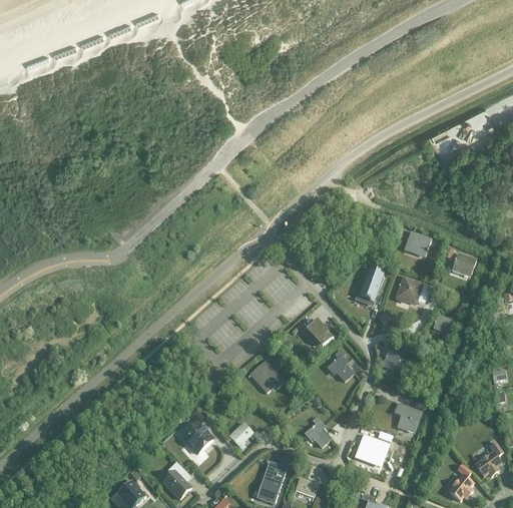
[(425,258),(430,243),(409,235),(404,249),(417,255),(416,258),(424,261),(425,258)]
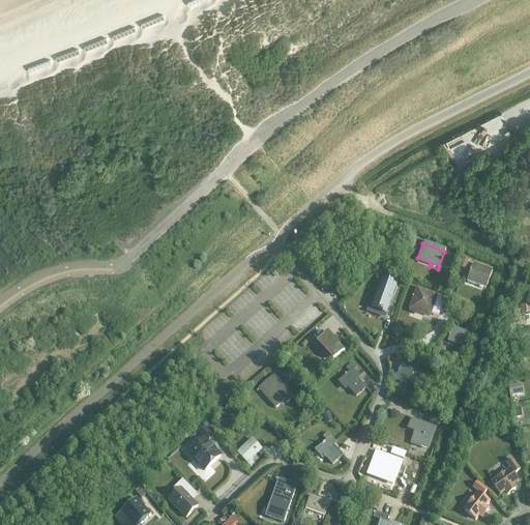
[(460,263),(466,265),(469,256),(463,254),(460,263)]
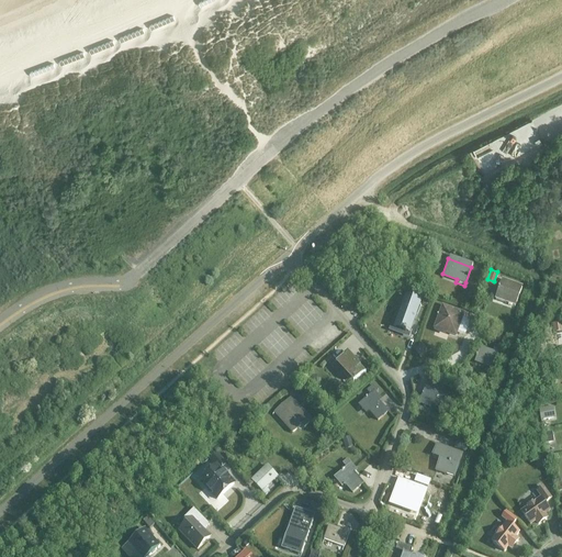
[(422,285),(424,275),(417,273),(414,282),(422,285)]
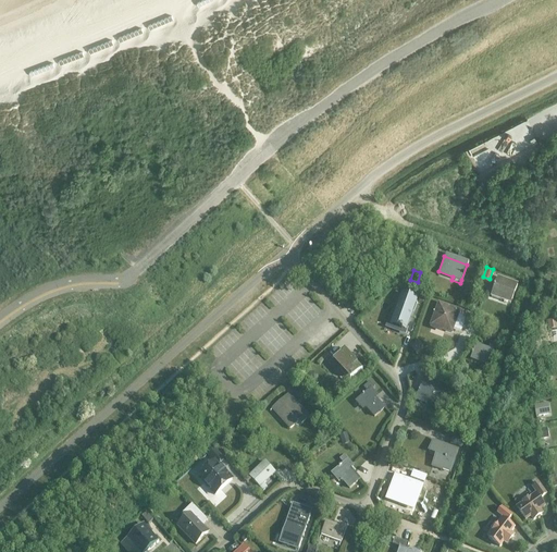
[(510,299),(512,296),(518,281),(498,273),(495,281),(494,283),(491,293),(510,299)]
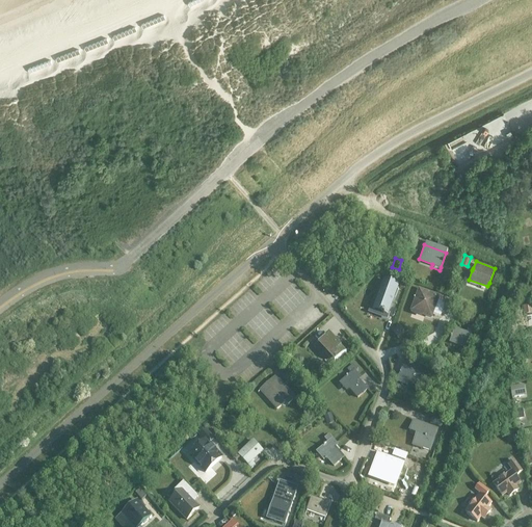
[(383,277),(373,306),(382,309),(381,310),(384,311),(384,310),(387,311),(398,281),(383,277)]
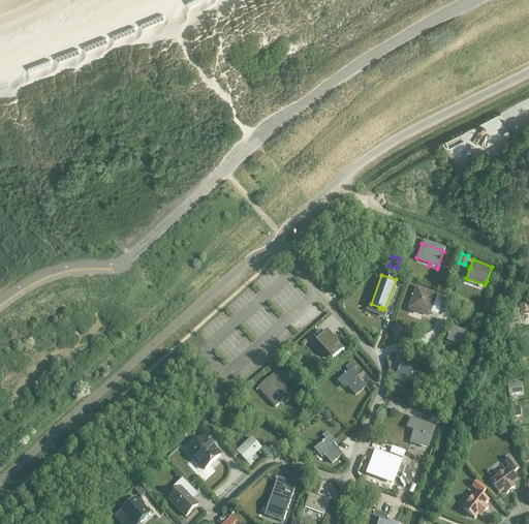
[(436,291),(417,284),(409,305),(429,312),(436,291)]
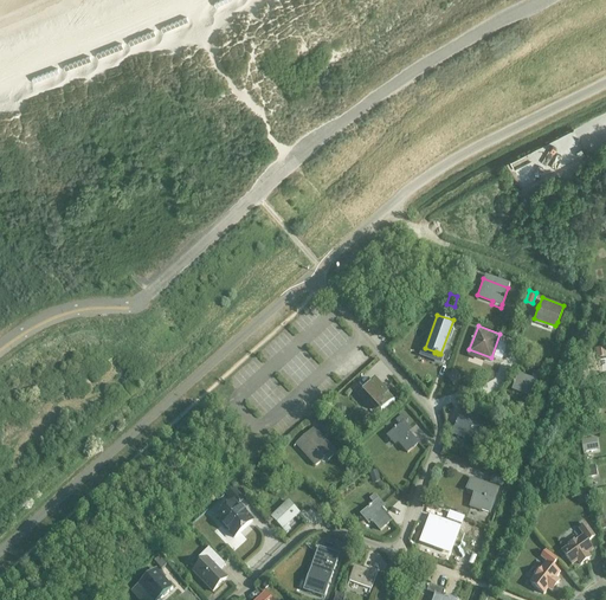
[(453,379),(461,373),(455,365),(446,371),(453,379)]
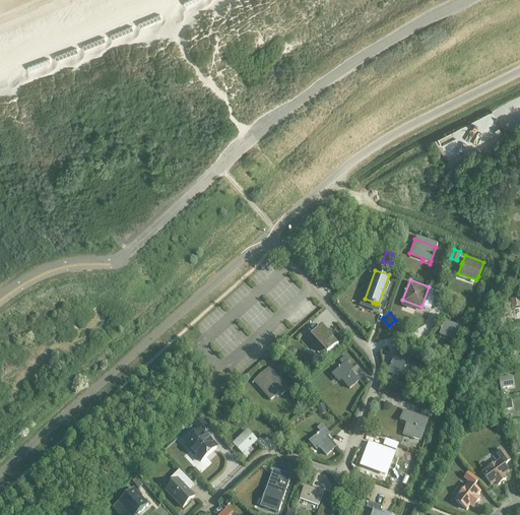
[(461,323),(460,323),(462,317),(458,315),(456,321),(445,317),(440,329),(452,333),(451,336),(456,338),(461,323)]
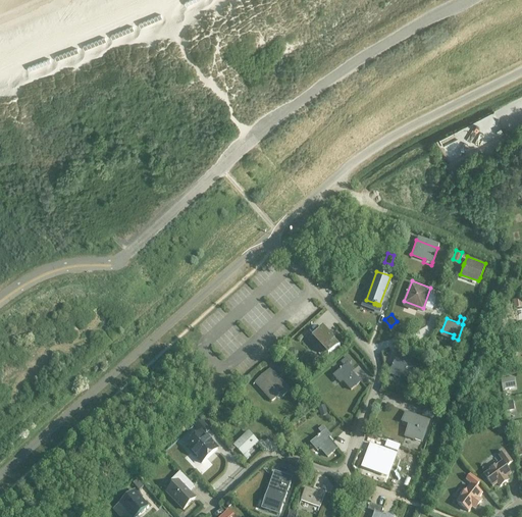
[(323,323),(312,333),(328,352),(340,341),(323,323)]
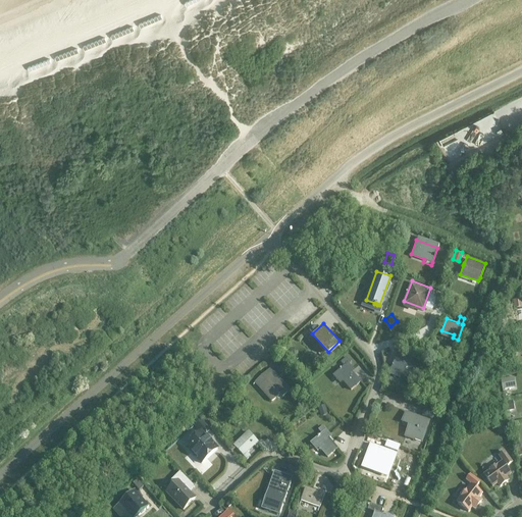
[(342,366),(336,369),(352,386),(361,378),(352,368),(355,365),(349,359),(351,357),(347,353),(337,361),(342,366)]
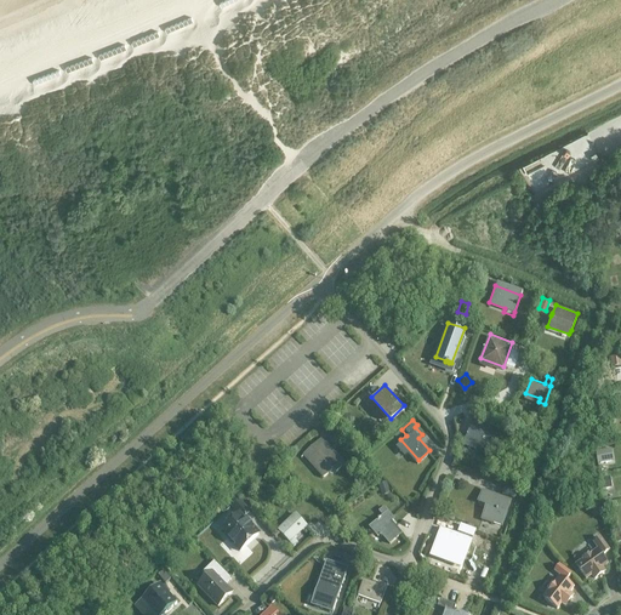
[(479,426),(480,422),(472,420),(466,438),(490,446),(495,432),(479,426)]
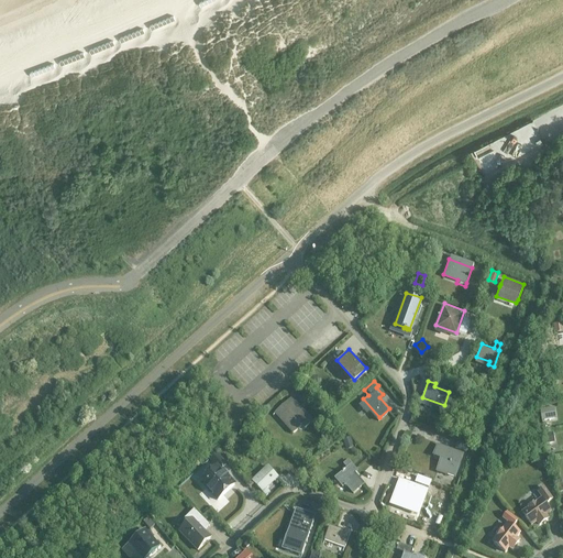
[(312,417),(309,414),(293,394),(278,407),(291,422),(288,424),(293,429),(302,420),(306,424),(312,417)]
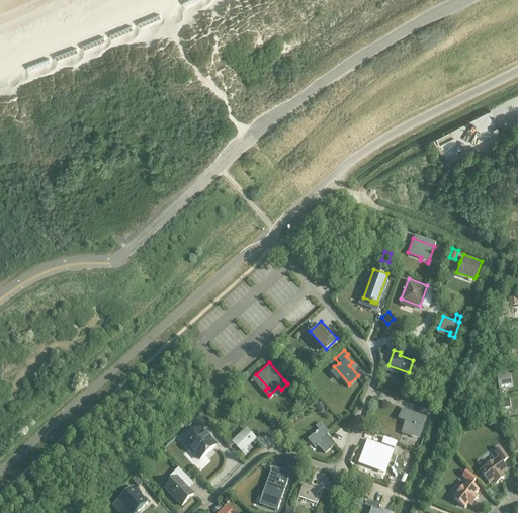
[(299,376),(295,380),(301,387),(307,382),(299,376)]
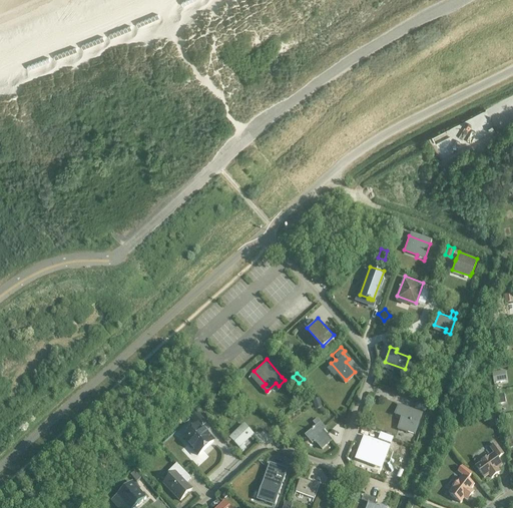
[(506,399),(504,390),(496,392),(498,400),(506,399)]
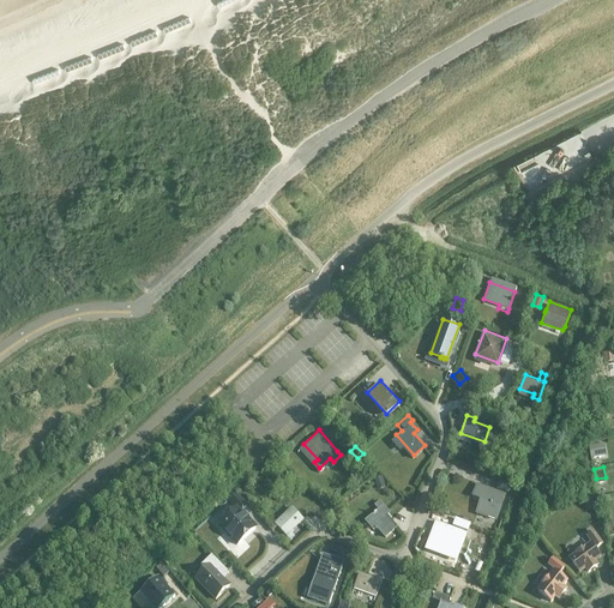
[(373,475),(378,485),(386,482),(381,471),(373,475)]
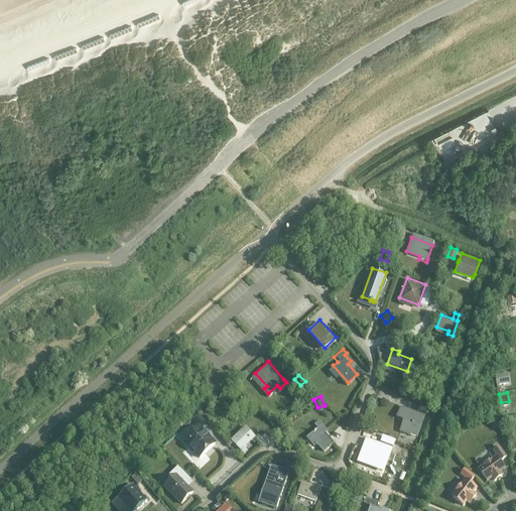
[(427,410),(429,404),(420,401),(418,407),(427,410)]
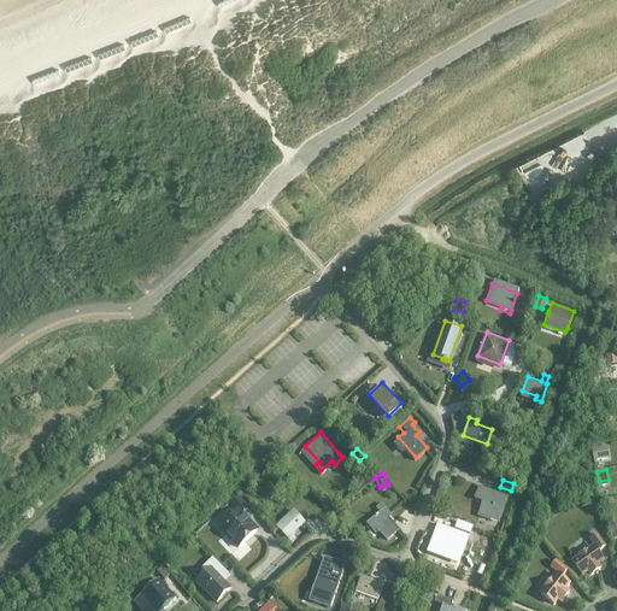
[(507,494),(488,487),(480,483),(476,493),(485,497),(481,507),(491,511),(489,513),(499,517),(507,494)]
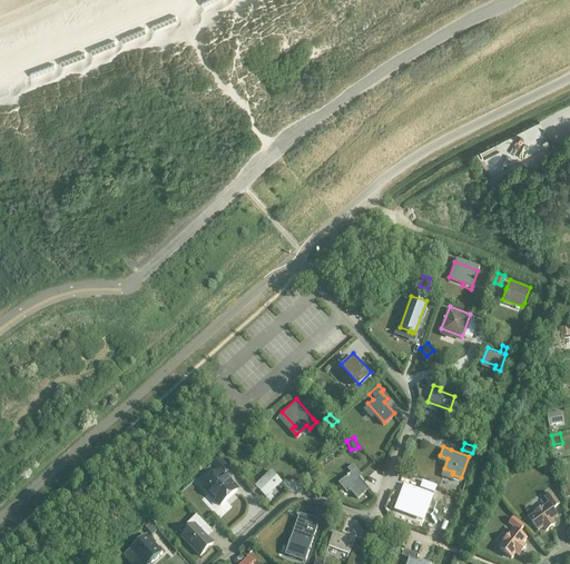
[(228,465),(219,456),(214,461),(219,467),(203,483),(220,502),(237,485),(224,471),(228,465)]
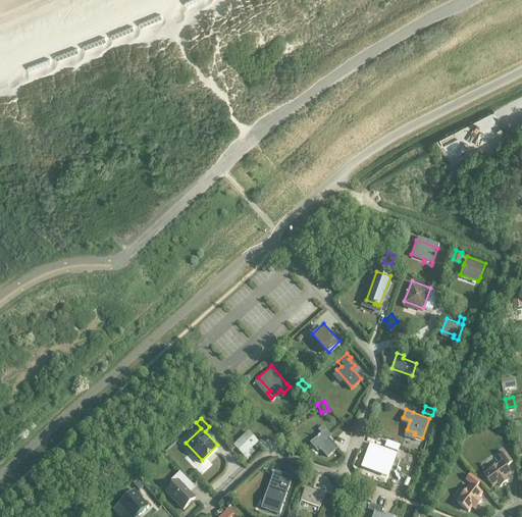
[(328,434),(331,431),(326,426),(314,437),(328,453),(337,445),(328,434)]
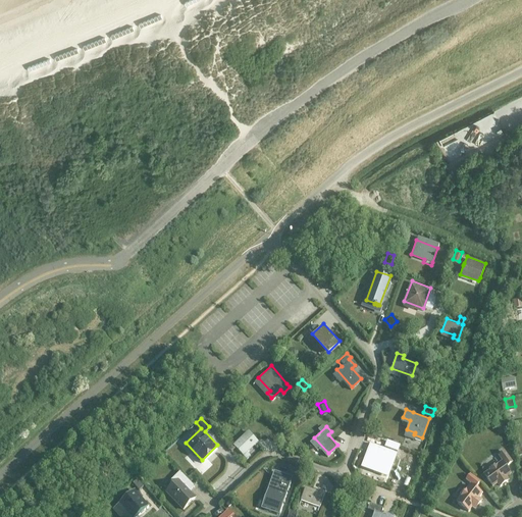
[(233,443),(247,456),(251,452),(247,449),(258,438),(249,428),(233,443)]
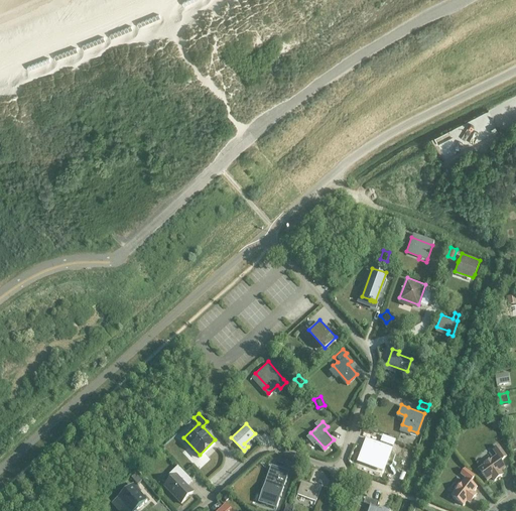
[(373,446),(365,443),(361,454),(362,454),(361,456),(371,460),(370,463),(378,466),(380,461),(386,463),(393,446),(376,439),(373,446)]
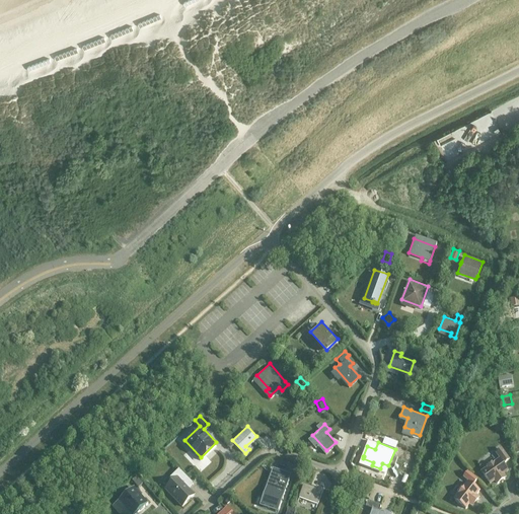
[(504,459),(509,456),(502,445),(496,449),(501,455),(494,461),(492,458),(486,462),(488,465),(482,469),(490,481),(495,476),(497,481),(505,474),(503,471),(507,467),(502,460),(503,459),(504,459)]
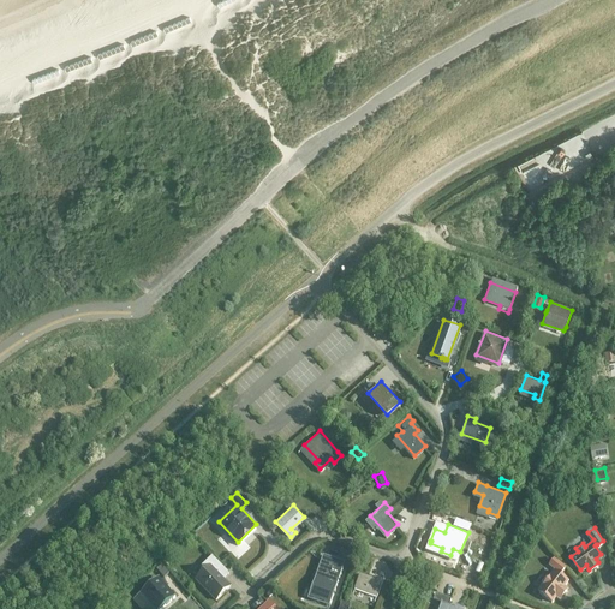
[(316,597),(329,602),(344,559),(323,551),(311,583),(320,586),(316,597)]
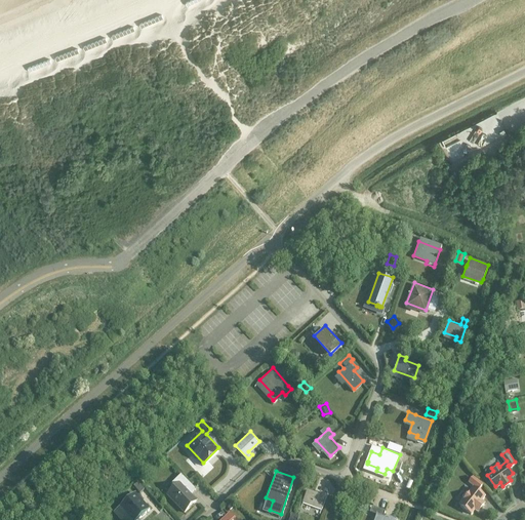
[(195,487),(196,486),(180,472),(171,481),(174,484),(167,491),(185,509),(196,497),(190,491),(190,489),(189,488),(193,484),(195,487)]
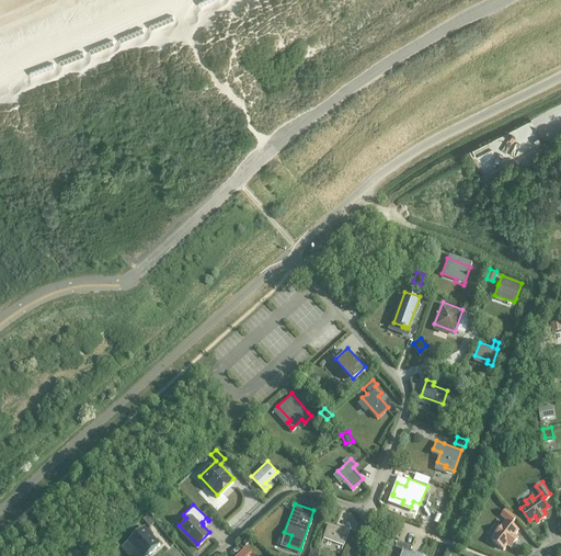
[(516,514),(505,507),(501,512),(507,517),(506,519),(510,521),(511,520),(512,520),(516,514)]
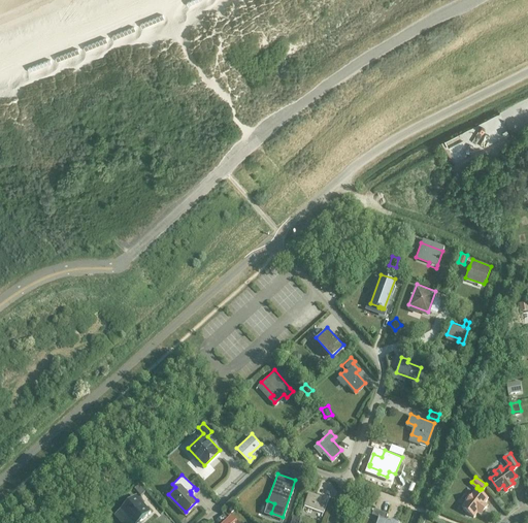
[(403,478),(399,486),(405,489),(409,481),(403,478)]
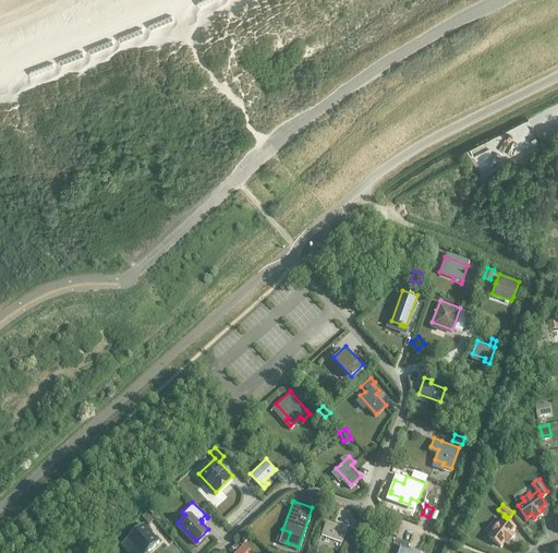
[(146,508),(142,513),(148,520),(154,516),(146,508)]
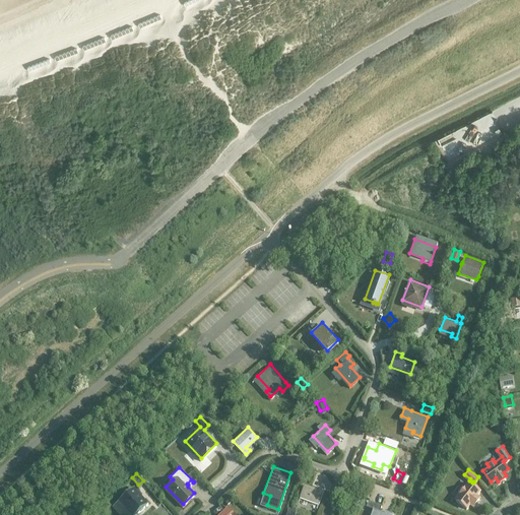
[(460,492),(456,498),(466,506),(470,501),(473,504),(479,496),(476,494),(479,489),(472,483),(469,480),(464,486),(462,484),(458,490),(460,492)]
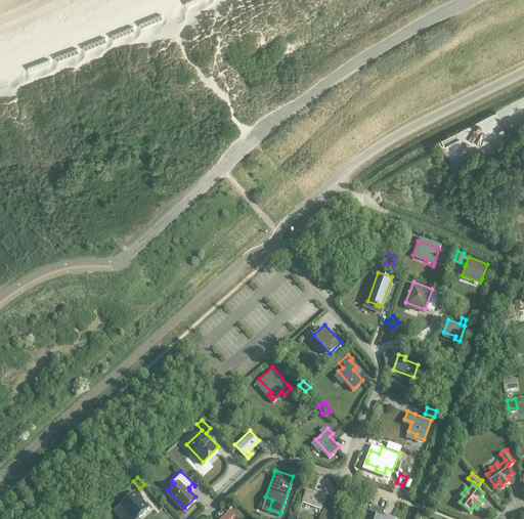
[(328,490),(320,487),(319,489),(307,485),(302,500),(321,506),(328,490)]
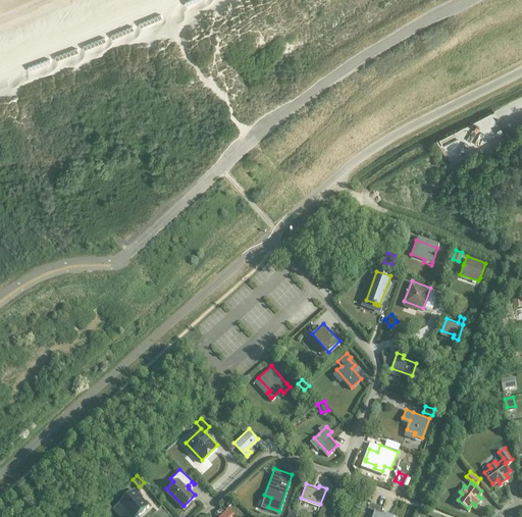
[(119,502),(128,512),(129,511),(134,516),(149,503),(144,498),(143,499),(136,492),(128,499),(125,496),(119,502)]
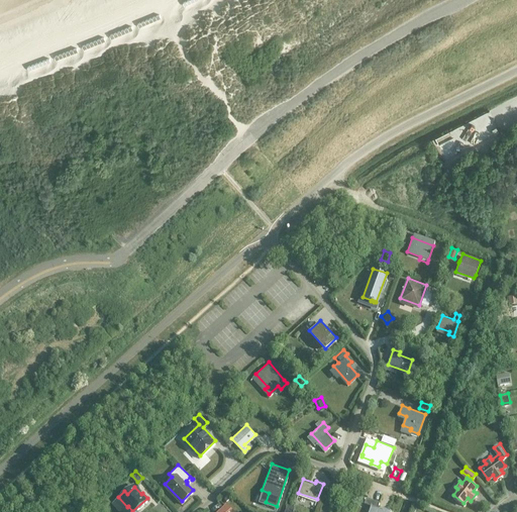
[(368,511),(390,511),(391,508),(385,505),(383,508),(378,506),(380,500),(367,495),(365,501),(372,504),(368,511)]
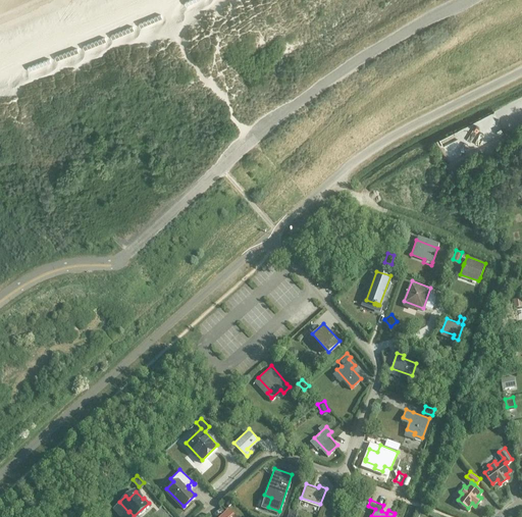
[(228,507),(217,516),(237,516),(238,516),(228,507)]
